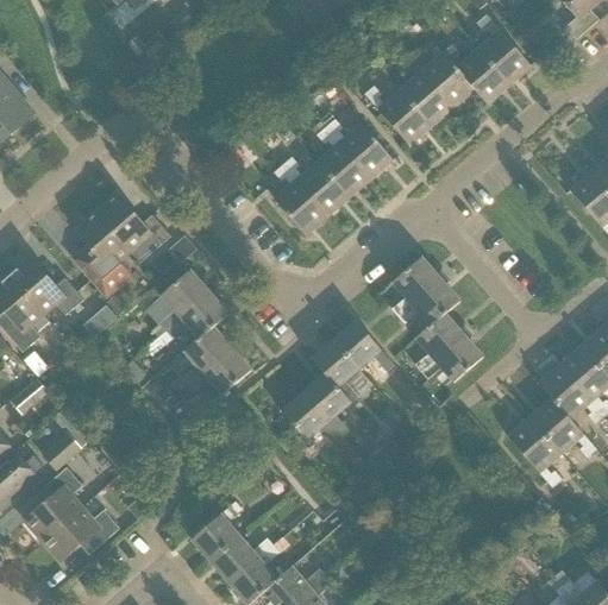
[(101,0),(111,10),(121,0),(101,0)]
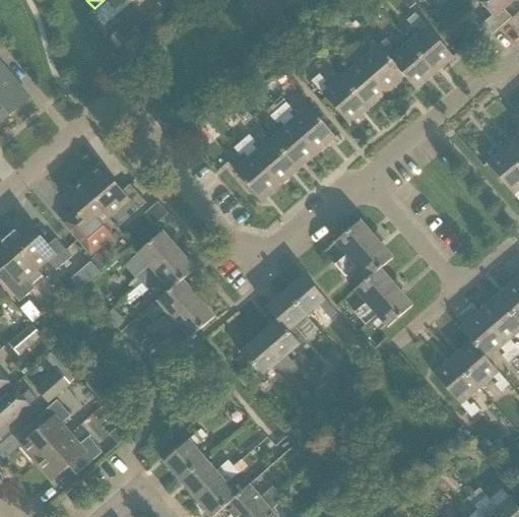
[(481,0),(493,12),(482,21),(492,31),(512,15),(503,5),(509,0),(481,0)]
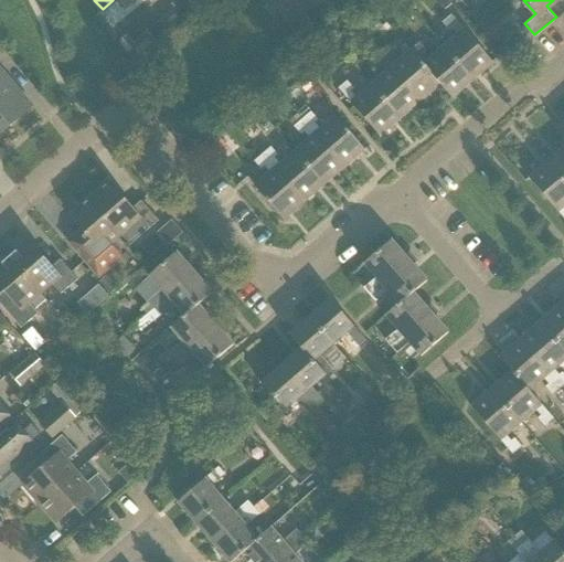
[(459,32),(445,44),(472,78),(493,61),(453,13),(444,21),(450,29),(454,25),(459,32)]
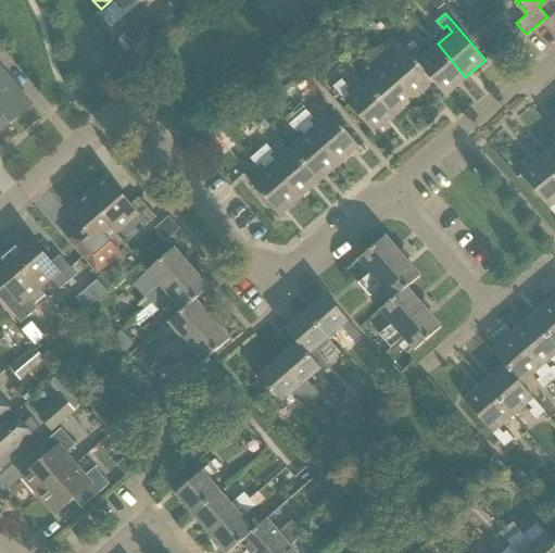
[(432,79),(445,95),(465,77),(438,44),(423,57),(417,51),(420,48),(413,40),(405,48),(432,79)]
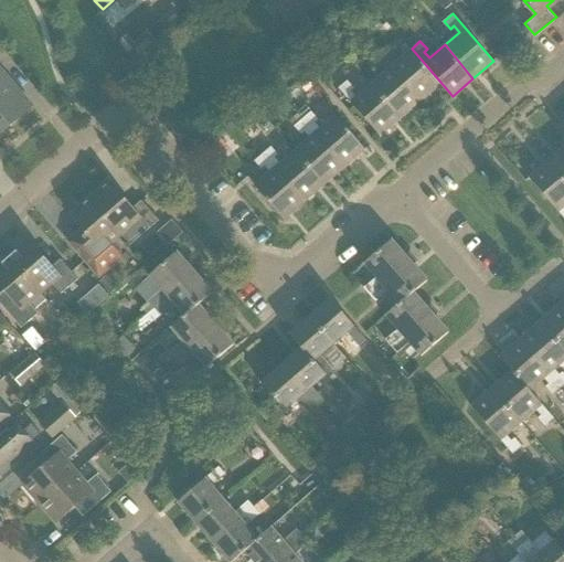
[(419,98),(439,81),(412,49),(396,61),(392,55),(394,52),(387,44),(379,51),(419,98)]
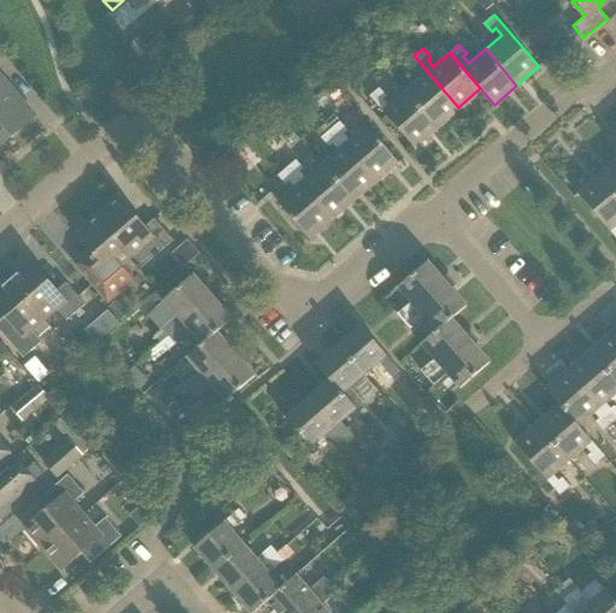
[(458,107),(414,56),(405,64),(412,72),(416,70),(422,76),(405,90),(436,127),(458,107)]
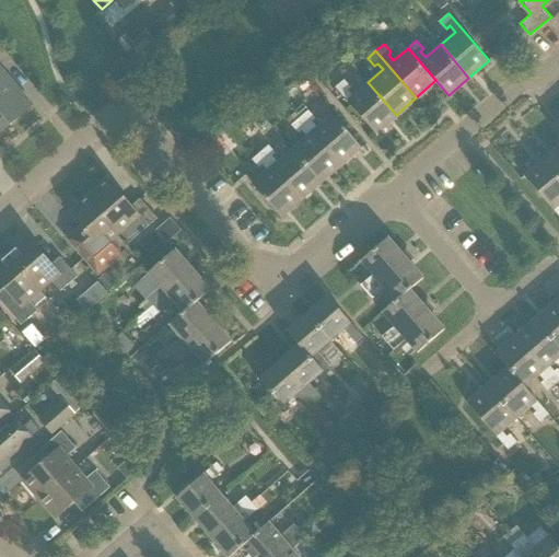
[(0,109),(10,122),(31,103),(0,67),(0,109)]
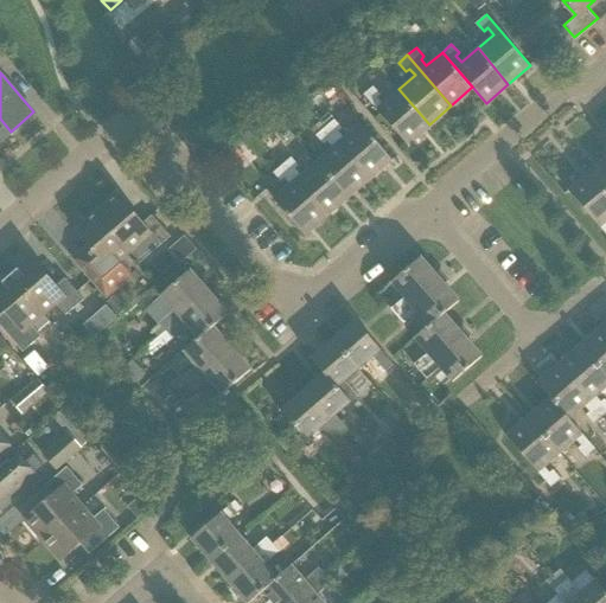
[(399,89),(383,103),(377,96),(381,94),(372,84),(364,92),(407,143),(429,124),(399,89)]
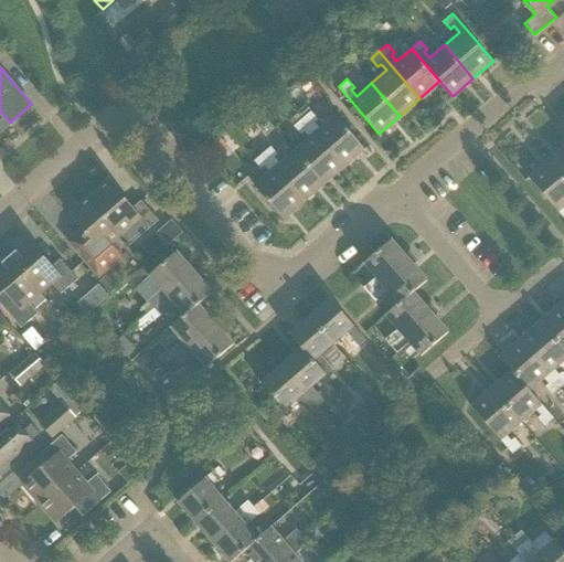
[(200,106),(189,117),(195,125),(208,115),(200,106)]
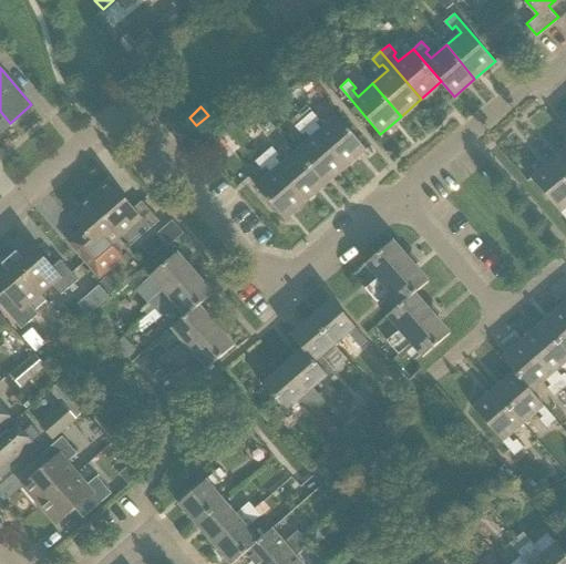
[(320,119),(312,110),(305,118),(345,164),(366,146),(338,114),(322,127),(317,122),(320,119)]
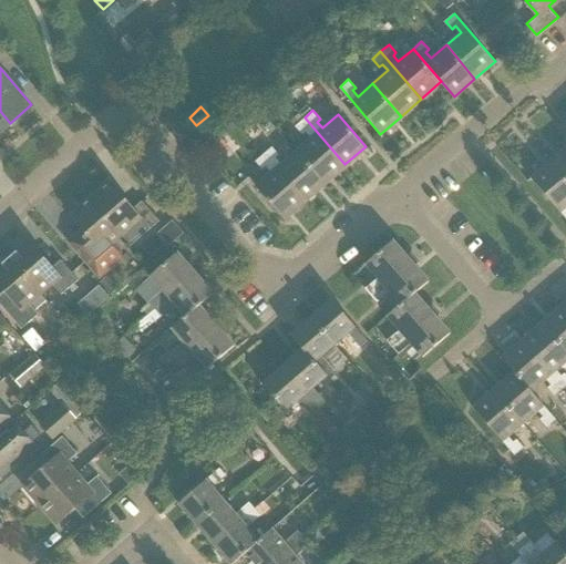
[(0,131),(10,123),(0,111),(0,131)]
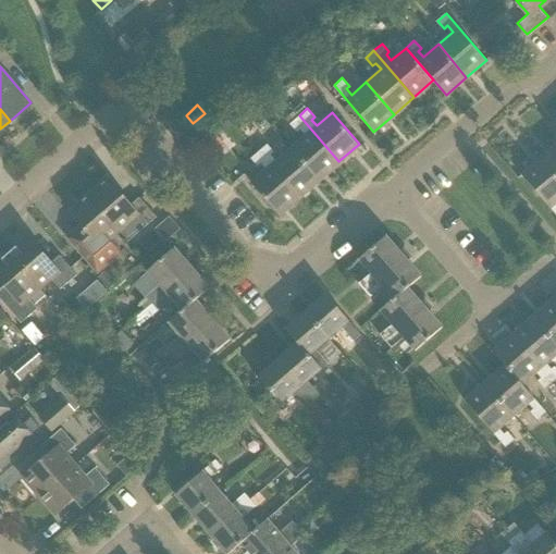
[(300,128),(306,135),(292,147),(319,179),(338,161),(299,115),(291,122),(298,131),(300,128)]
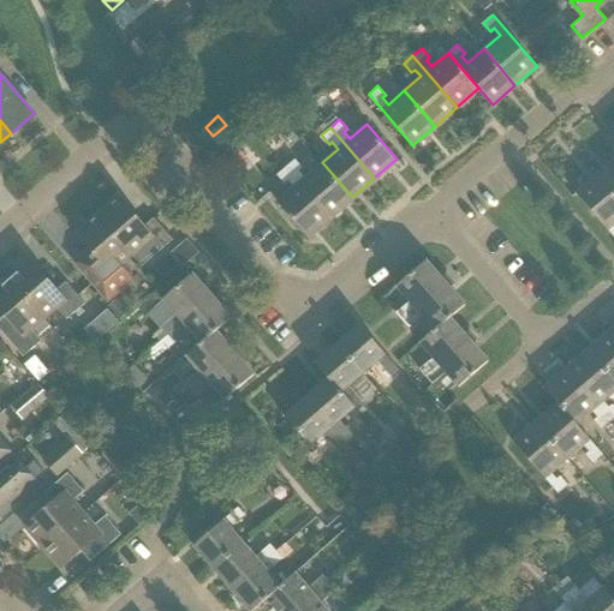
[(613,155),(597,171),(613,190),(613,155)]
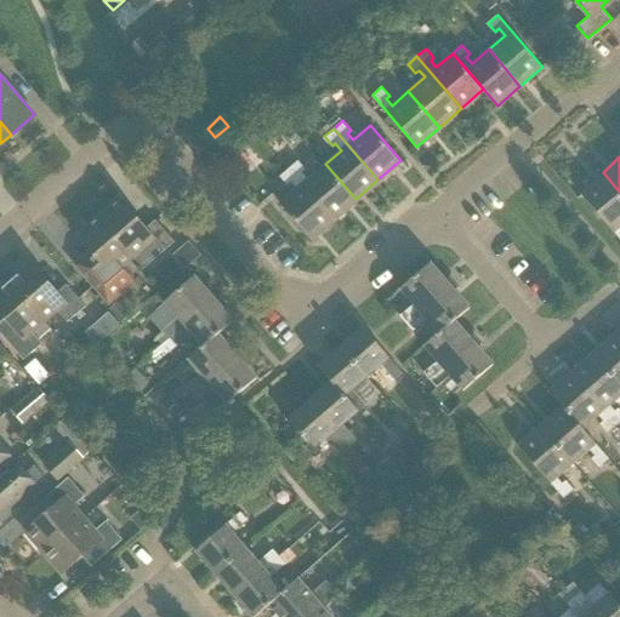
[(334,218),(356,199),(325,164),(308,178),(302,171),(306,169),(297,159),(289,166),(334,218)]
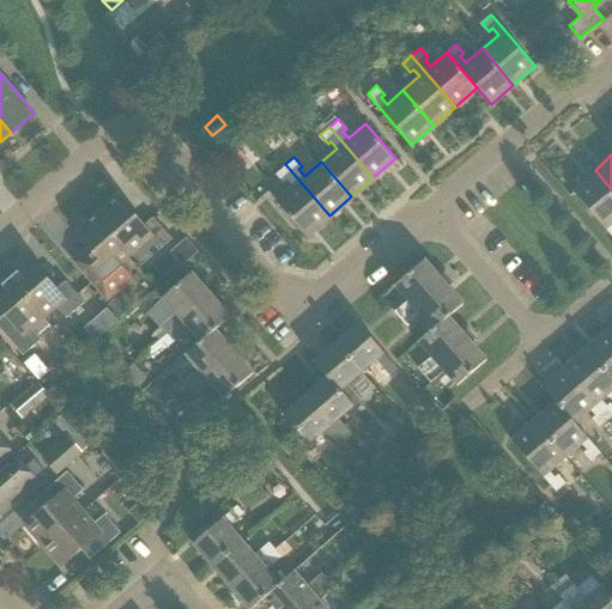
[(277,200),(307,235),(329,215),(285,164),(276,172),(284,182),(288,180),(292,186),(277,200)]
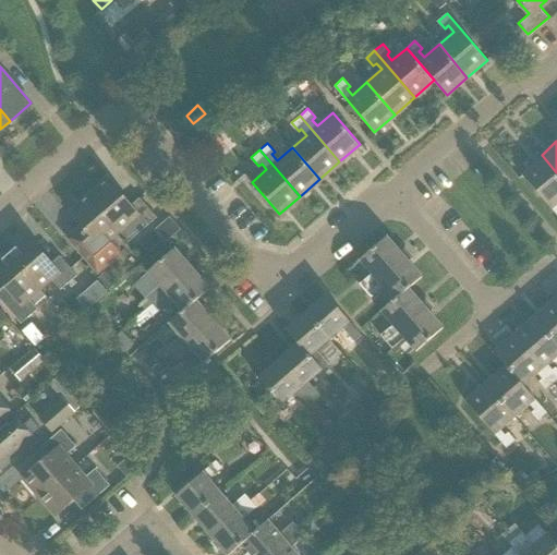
[(556,172),(542,155),(521,172),(556,214),(556,203),(555,201),(556,198),(556,172)]
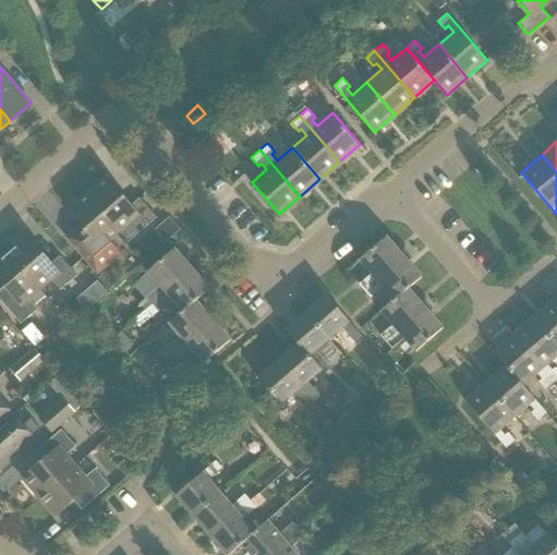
[(109,179),(89,195),(118,228),(129,240),(130,239),(128,238),(146,221),(148,222),(156,216),(140,196),(130,204),(109,179)]
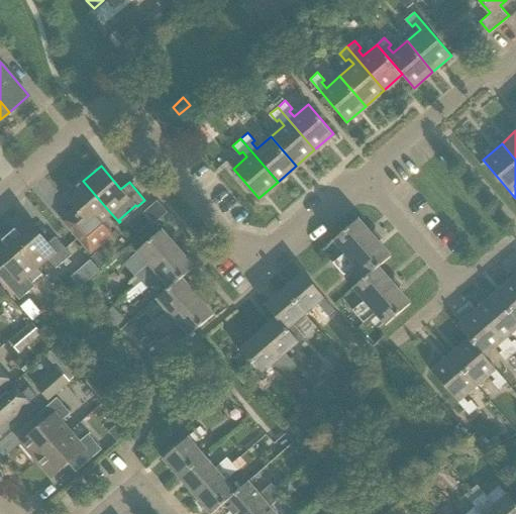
[(109,211),(83,181),(65,196),(83,216),(70,227),(88,248),(108,231),(99,220),(109,211)]
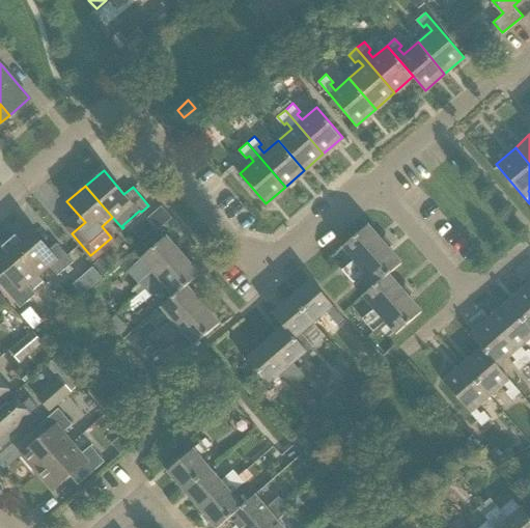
[(355,257),(343,268),(350,274),(390,239),(386,234),(382,238),(369,223),(343,245),(355,257)]
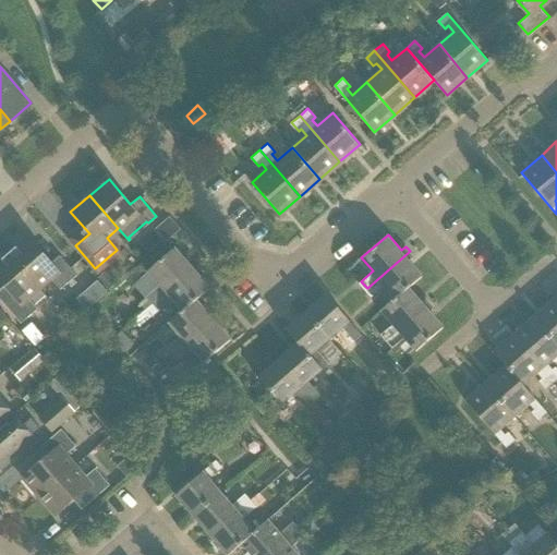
[(51,262),(29,237),(10,253),(38,286),(49,276),(59,288),(75,274),(59,254),(51,262)]
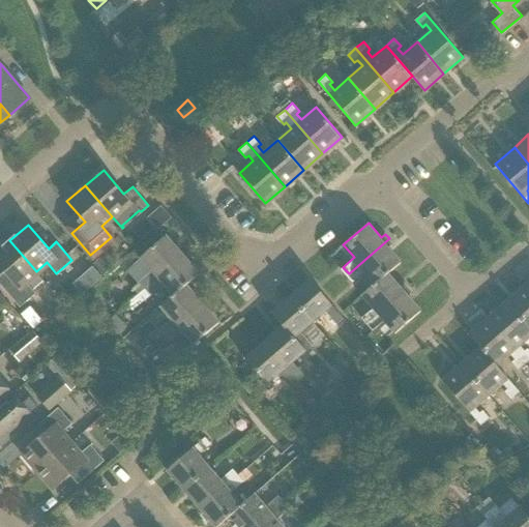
[(152,270),(140,282),(145,288),(183,255),(167,236),(141,258),(152,270)]
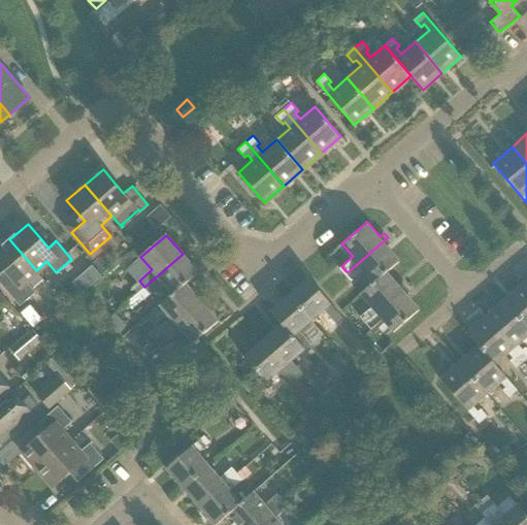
[(388,237),(348,272),(353,280),(364,269),(373,281),(384,272),(385,273),(400,260),(388,245),(392,241),(388,237)]
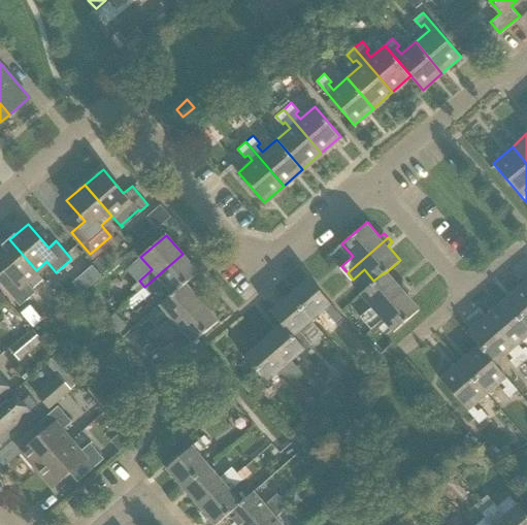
[(9,239),(0,247),(0,264),(11,279),(3,286),(19,304),(34,291),(25,280),(36,270),(9,239)]
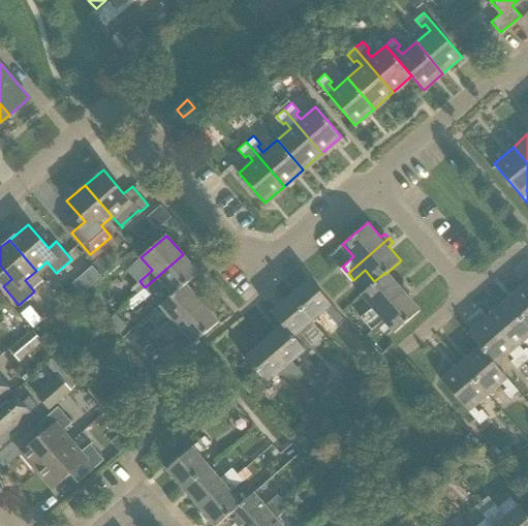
[(173,294),(186,282),(187,283),(198,273),(183,254),(145,287),(150,292),(162,282),(173,294)]
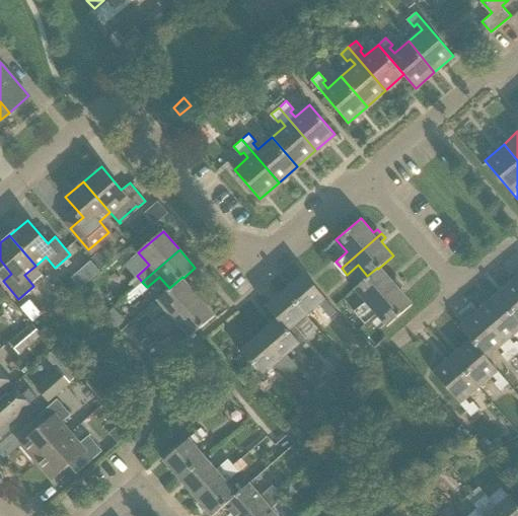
[(78,271),(88,281),(98,271),(89,261),(78,271)]
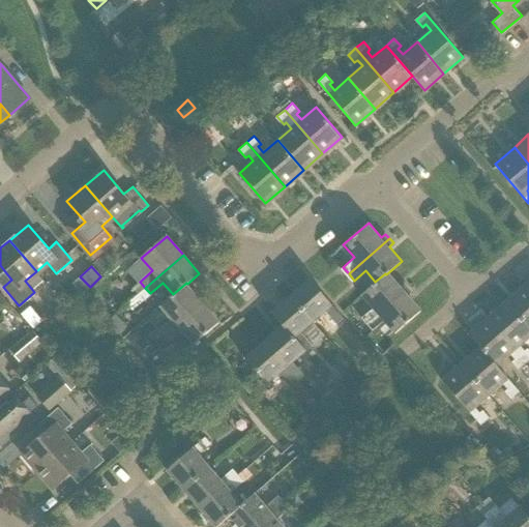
[(398,288),(386,274),(385,273),(375,282),(362,293),(374,305),(362,316),(368,323),(406,289),(402,285),(398,288)]
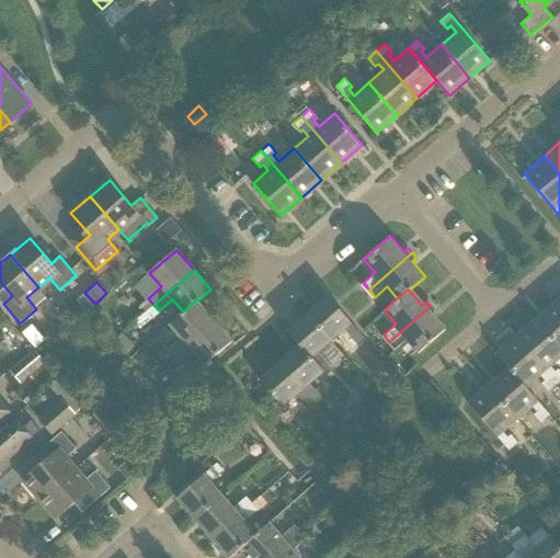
[(364,334),(328,294),(308,311),(331,338),(343,326),(356,341),(364,334)]
